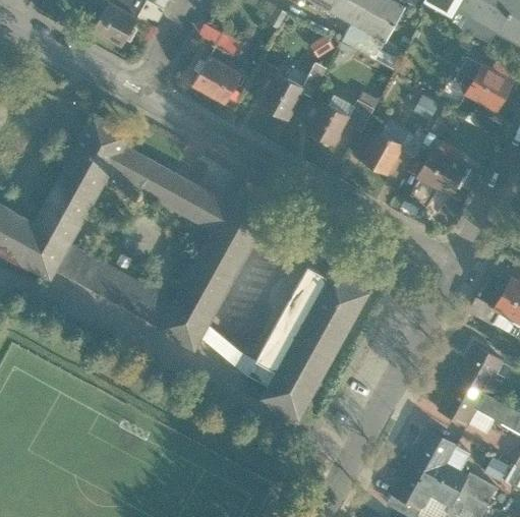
[(140,22),(151,4),(146,1),(143,0),(116,0),(112,8),(140,22)]
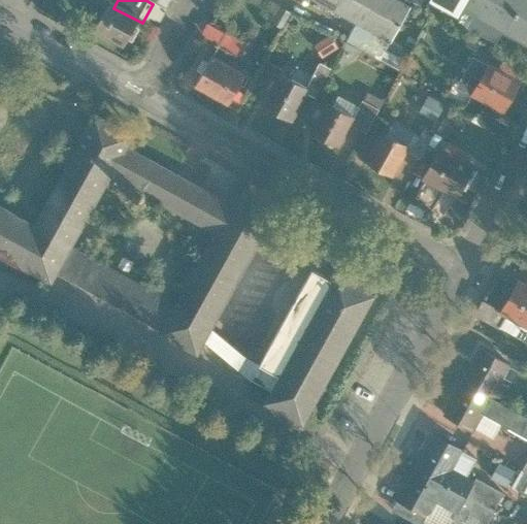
[(168,12),(174,0),(147,0),(147,1),(153,4),(168,12)]
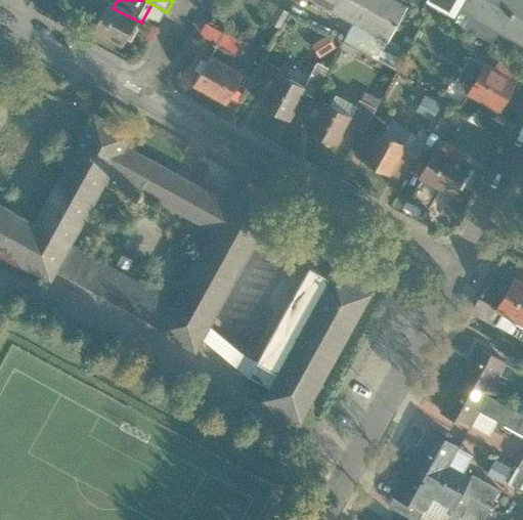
[(407,7),(394,0),(303,0),(386,46),(407,7)]
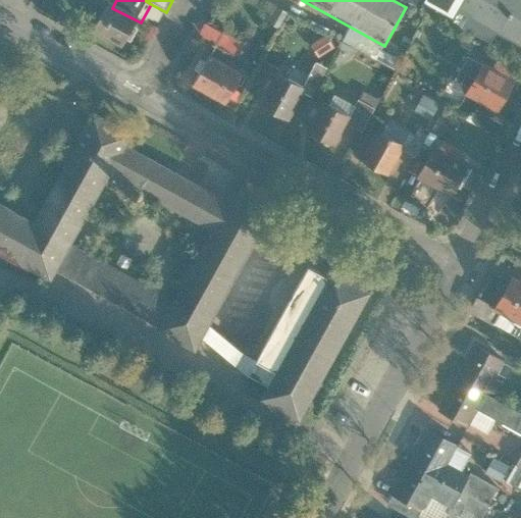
[(520,0),(400,0),(400,1),(420,11),(424,4),(462,26),(461,28),(491,44),(498,34),(520,46),(520,0)]
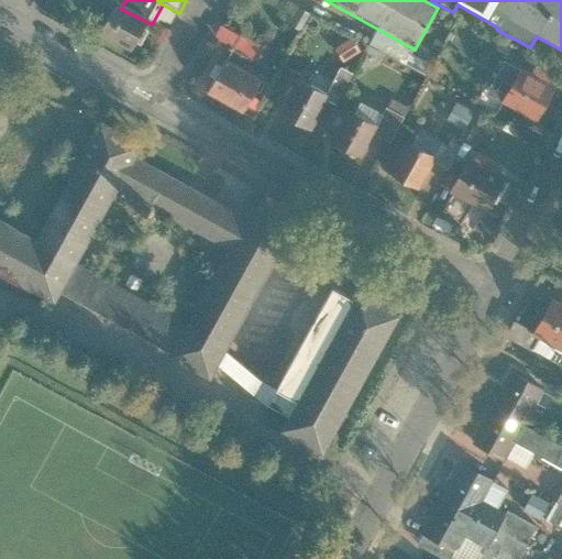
[(135,57),(152,24),(121,9),(117,15),(111,12),(103,24),(110,29),(105,41),(135,57)]
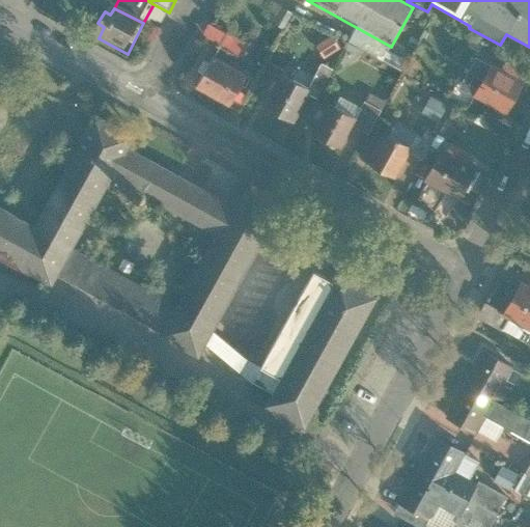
[(242,59),(249,45),(208,26),(200,38),(242,59)]
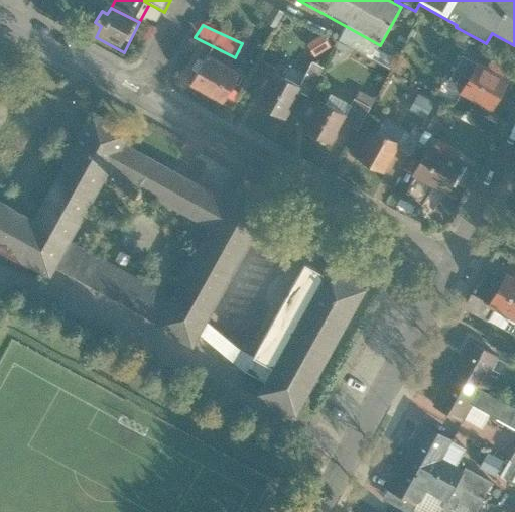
[(391,66),(399,50),(383,41),(375,56),(391,66)]
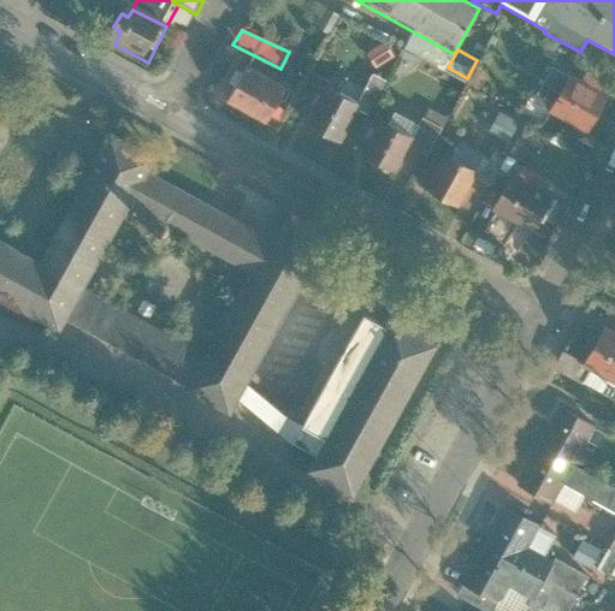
[(284,88),(246,66),(226,101),(265,123),(284,88)]
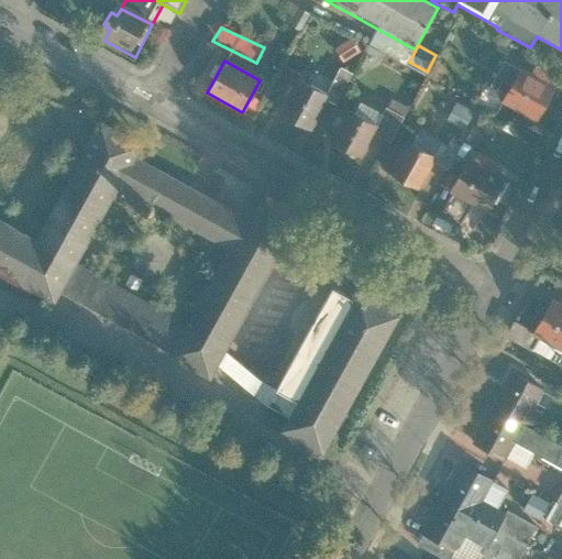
[(502,102),(537,120),(555,87),(551,84),(554,78),(532,67),(529,74),(504,62),(487,88),(504,97),(502,102)]
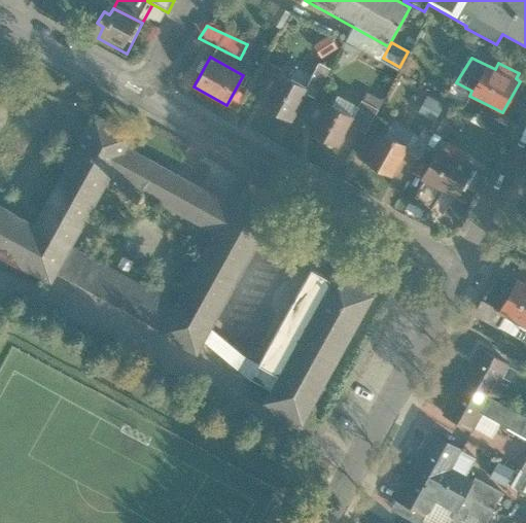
[(287,77),(270,108),(291,119),(306,94),(314,98),(330,72),(318,65),(306,86),(287,77)]
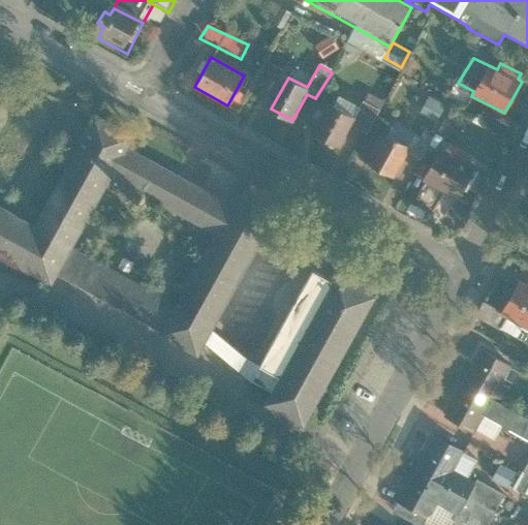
[(318,136),(339,147),(350,127),(366,135),(379,111),(363,102),(354,117),(335,106),(318,136)]
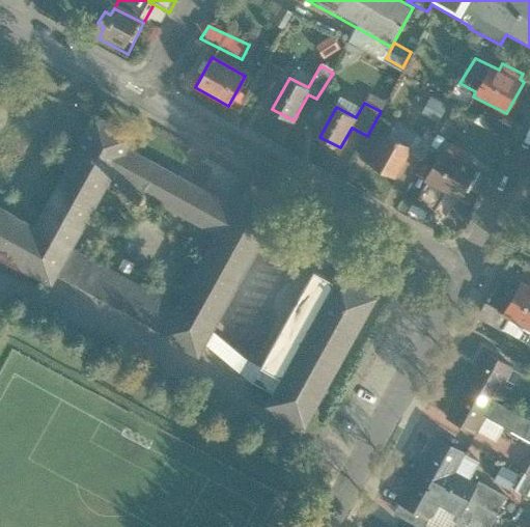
[(428,118),(445,123),(450,108),(434,103),(428,118)]
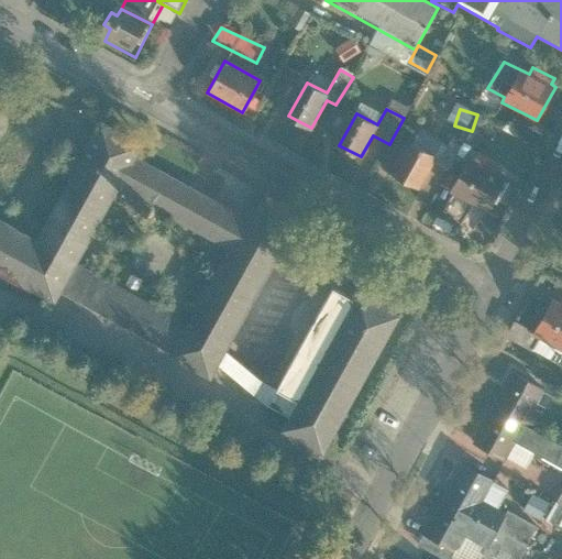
[(0,273),(57,305),(64,294),(173,353),(171,358),(212,381),(296,228),(254,205),(248,217),(138,156),(144,144),(102,121),(37,238),(0,217),(0,273)]
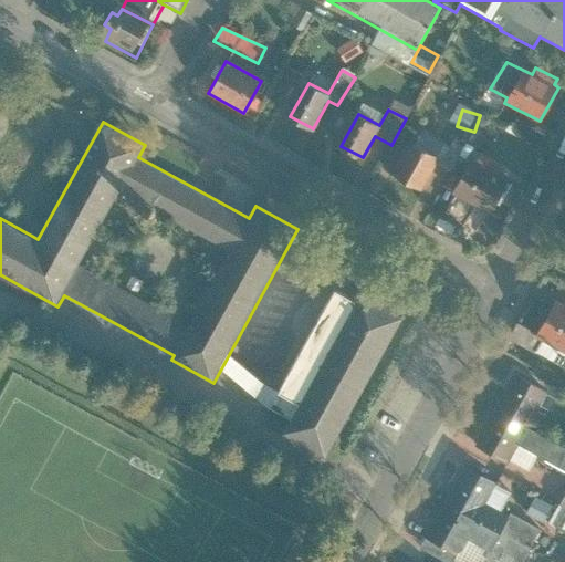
[(421,190),(438,158),(408,142),(390,174),(421,190)]
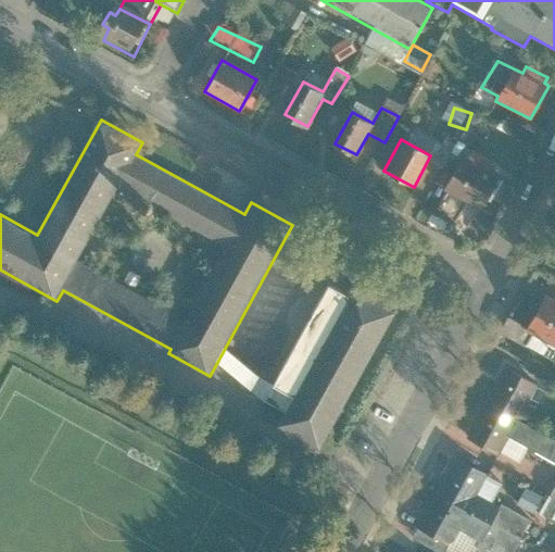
[(442,168),(455,146),(444,140),(431,163),(442,168)]
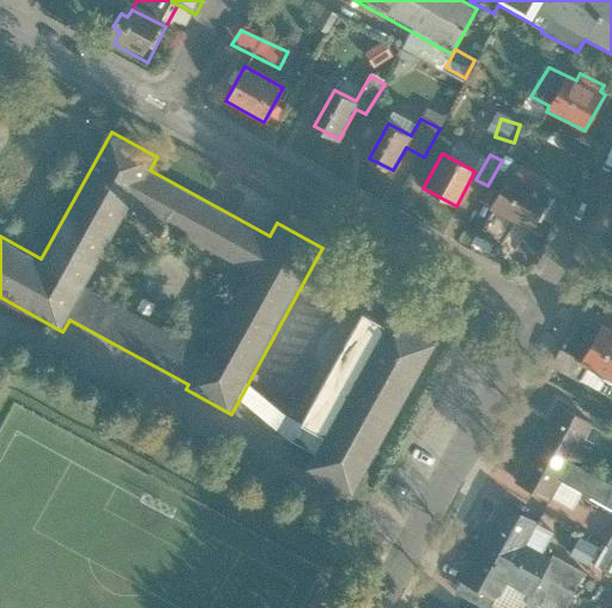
[(528,231),(549,196),(508,172),(488,207),(528,231)]
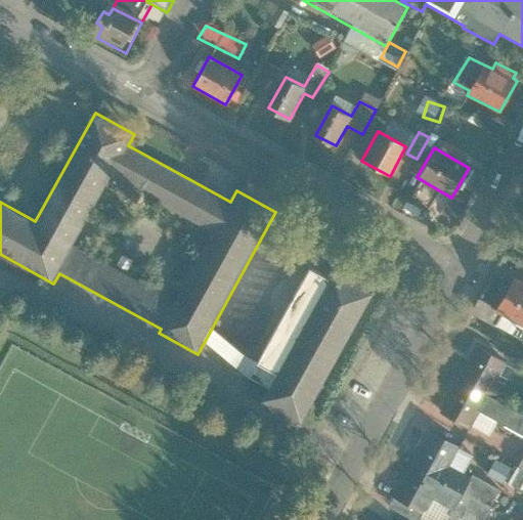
[(261,400),(304,422),(375,292),(335,270),(261,400)]
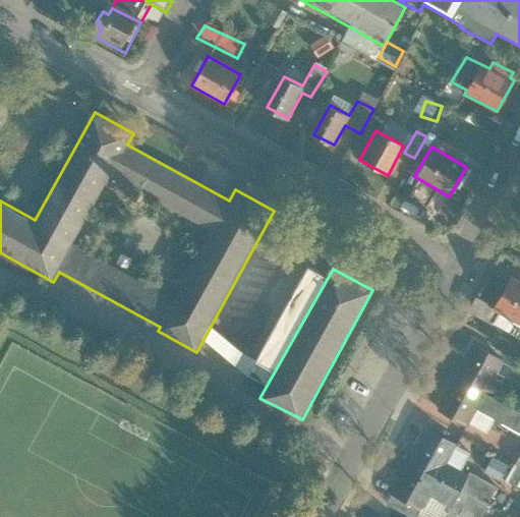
[(519,281),(510,277),(490,309),(498,314),(492,325),(519,340),(519,281)]
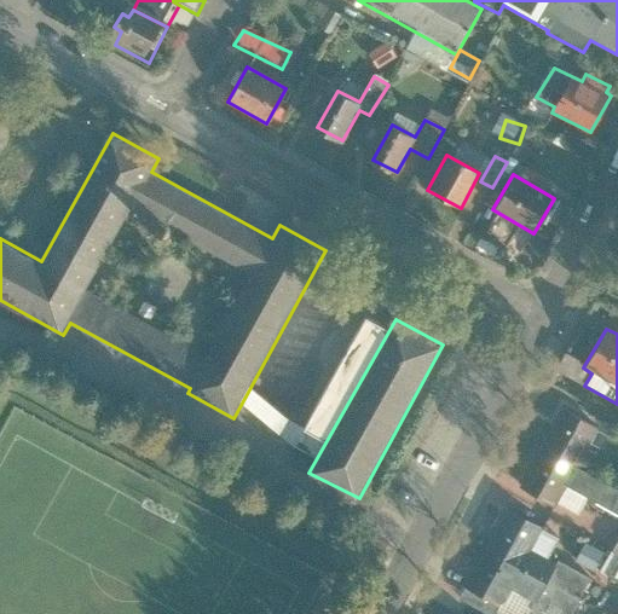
[(600,429),(564,409),(542,449),(589,476),(599,458),(587,452),(600,429)]
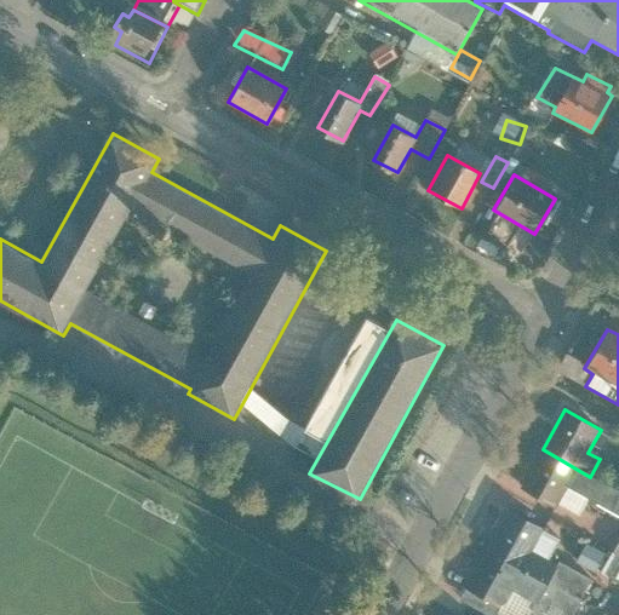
[(618,492),(590,477),(543,449),(522,490),(554,510),(566,489),(618,517),(618,492)]
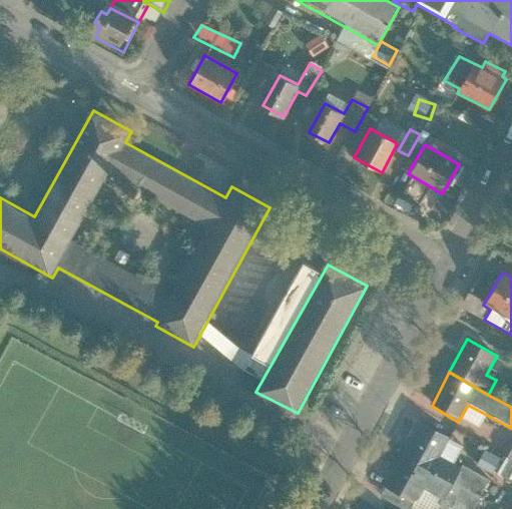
[(426,415),(403,456),(480,498),(489,482),(462,465),(460,468),(453,464),(462,448),(454,443),(459,433),(426,415)]
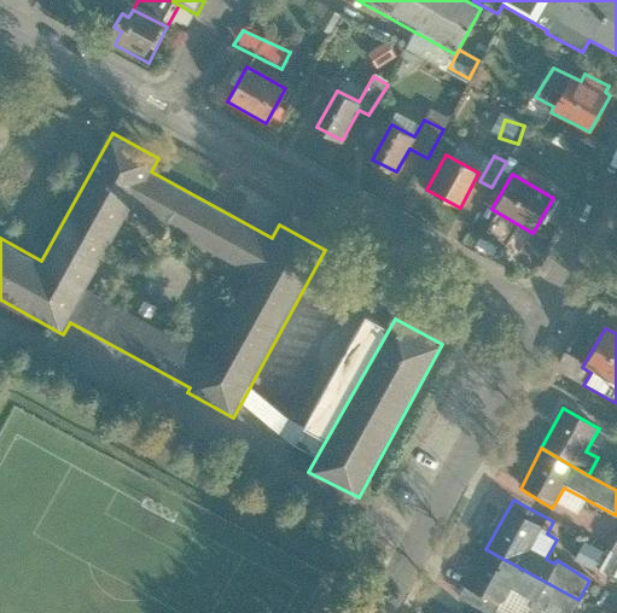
[(571,612),(578,600),(485,549),(458,599),(483,612),(495,612),(510,589),(534,602),(531,607),(540,612),(571,612)]
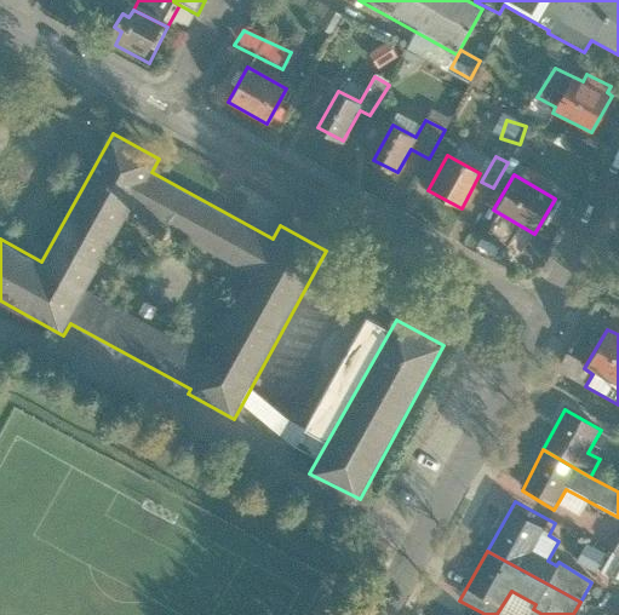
[(618,552),(607,570),(618,578),(618,552)]
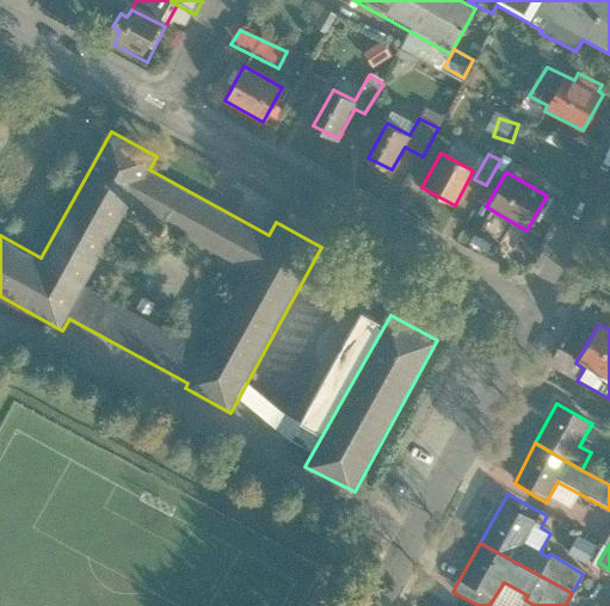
[(592,599),(604,605),(609,605),(609,582),(601,579),(592,599)]
